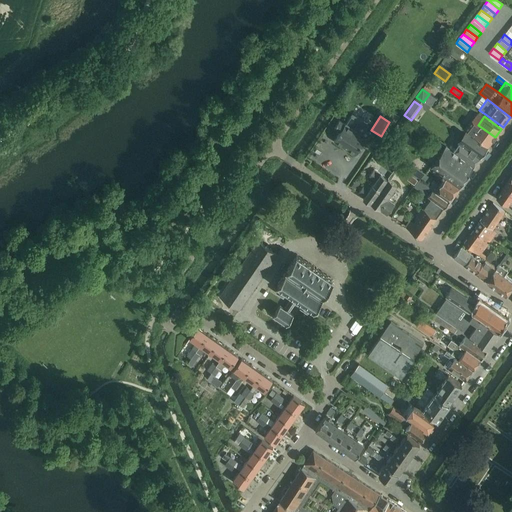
[(472,133),(489,146),(495,137),(478,125),(473,121),(472,120),(465,129),(468,130),(469,131),(472,133)]
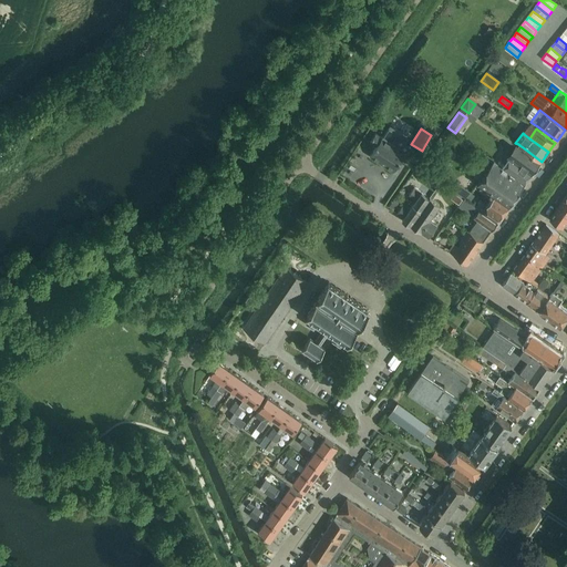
[(377,146),(370,156),(393,172),(405,152),(410,145),(404,142),(405,138),(398,134),(392,143),(382,137),(381,138),(380,137),(375,134),(370,142),(377,146)]
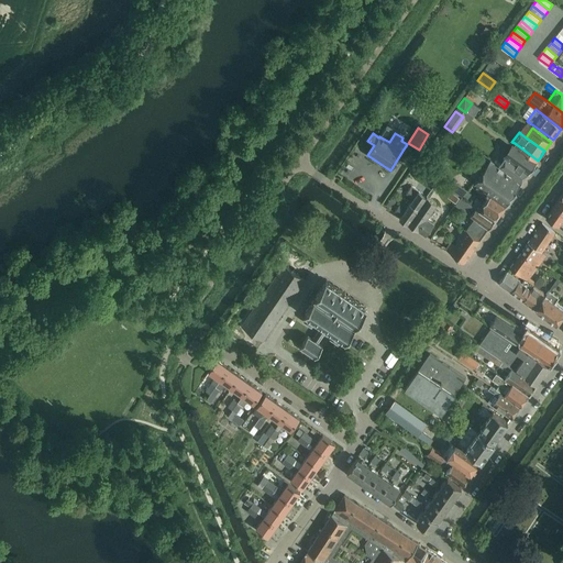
[(515,144),(506,157),(528,174),(538,161),(519,146),(515,144)]
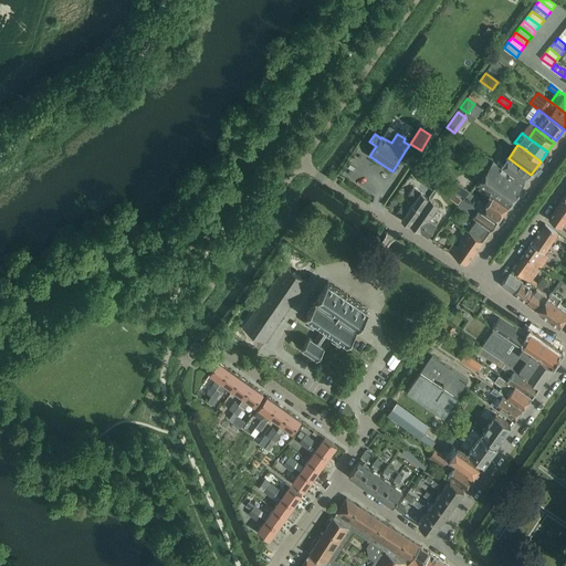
[(507,157),(501,167),(524,184),(531,175),(512,160),(509,158),(507,157)]
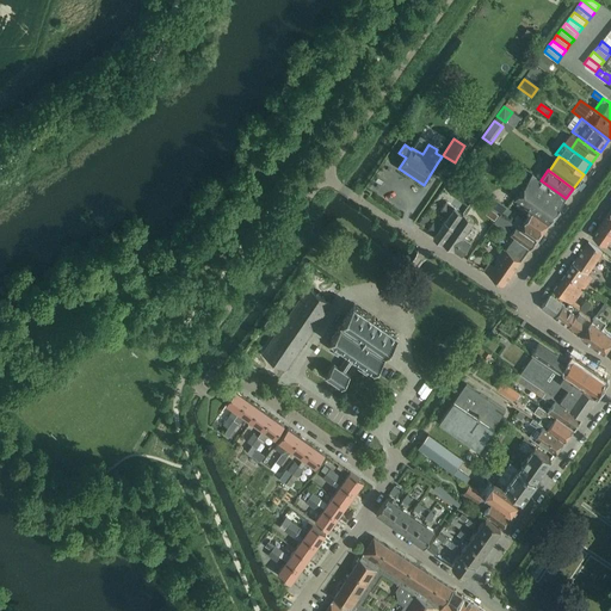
[(548,223),(566,198),(541,180),(532,173),(514,198),(519,202),(548,223)]
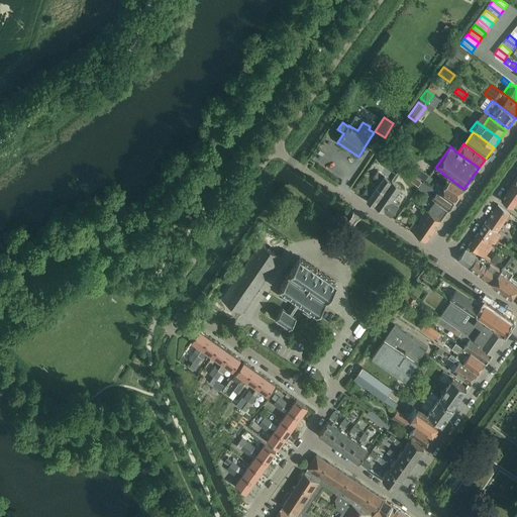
[(428,176),(429,175),(417,167),(412,174),(424,182),(425,180),(428,175),(428,176)]
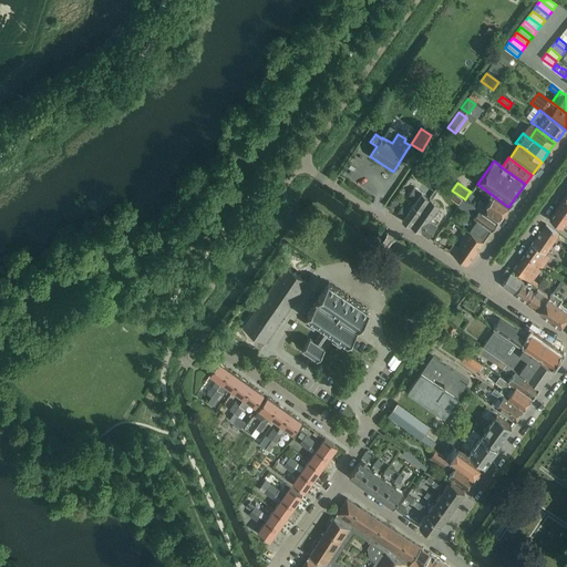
[(416,215),(429,197),(421,192),(414,187),(409,195),(416,199),(410,209),(403,205),(397,214),(403,218),(402,219),(410,225),(416,215)]
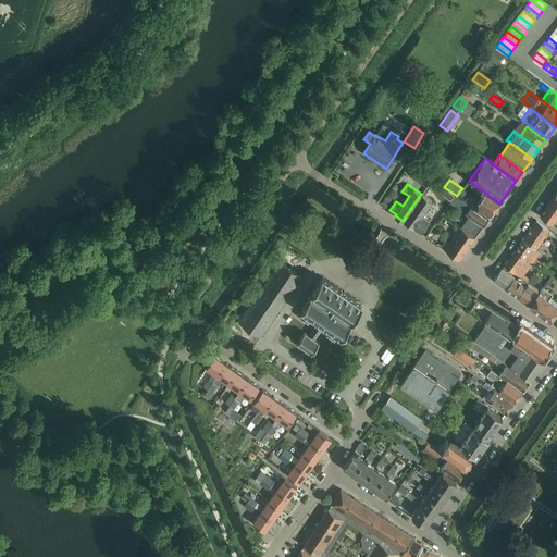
[(493,212),(499,203),(473,184),(470,187),(482,196),(479,200),(478,201),(493,212)]
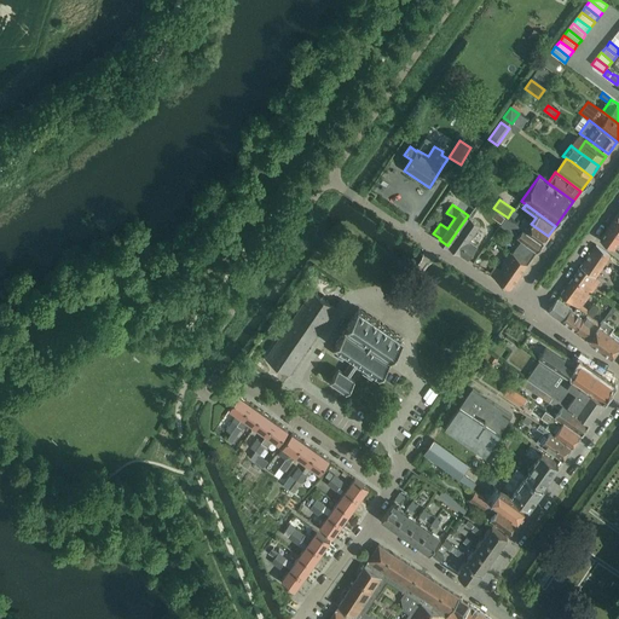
[(449,246),(460,253),(468,259),(478,246),(469,239),(480,224),(469,215),(455,236),(449,246)]
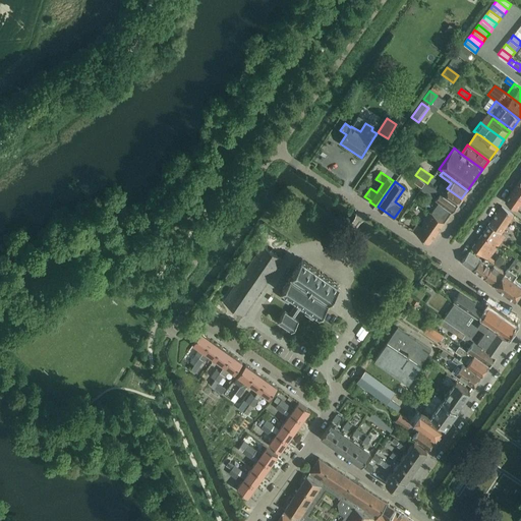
[(435,199),(452,212),(457,205),(438,189),(427,183),(422,190),(435,199)]
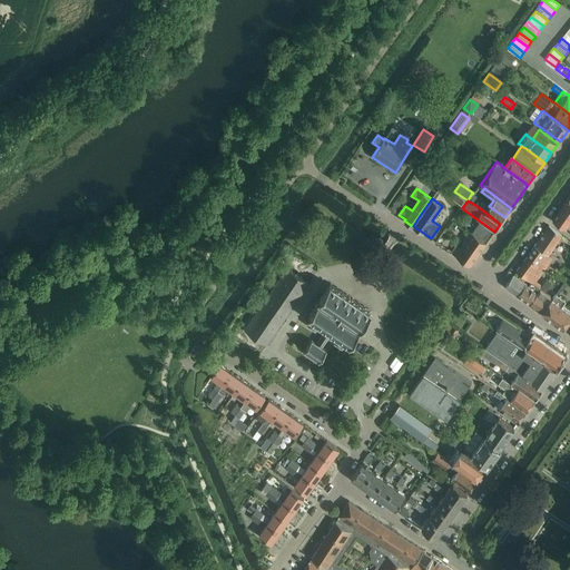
[(500,224),(504,217),(489,206),(490,205),(483,200),(479,207),(500,224)]
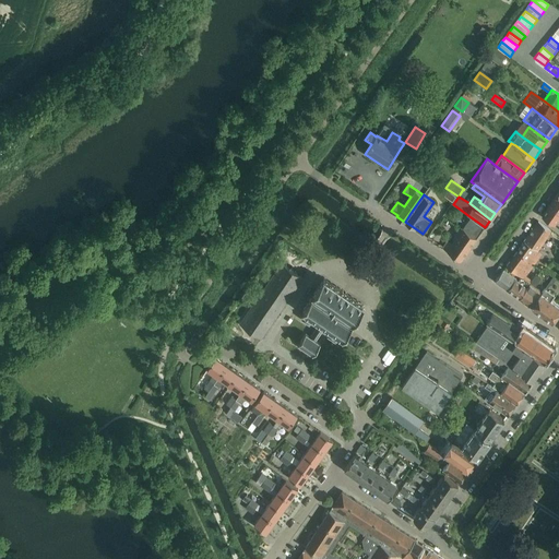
[(555,225),(558,217),(558,209),(550,203),(542,215),(555,225)]
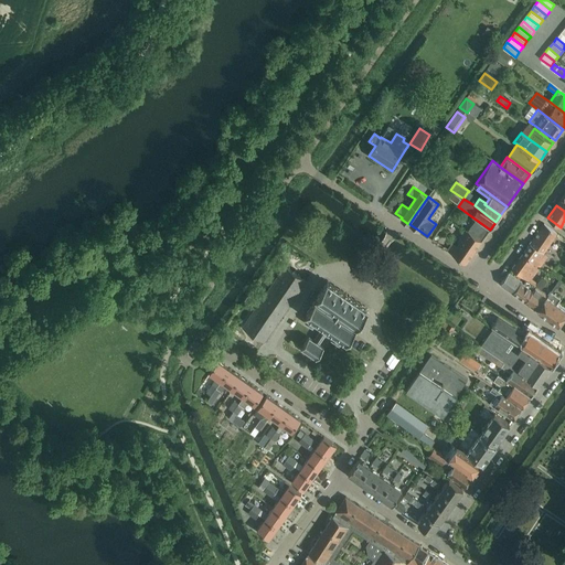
[(471,225),(468,231),(470,233),(481,242),(490,230),(478,222),(476,220),(471,225)]
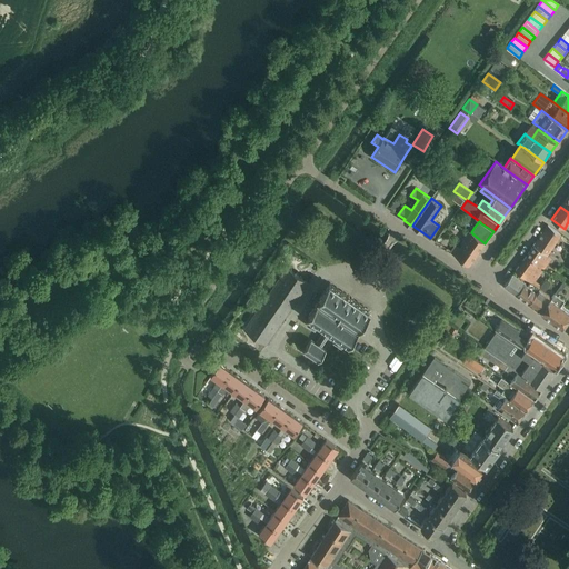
[(535,281),(552,258),(548,255),(562,235),(548,225),(526,256),(516,270),(525,277),(530,281),(541,288),(547,281),(546,280),(541,286),(535,281)]
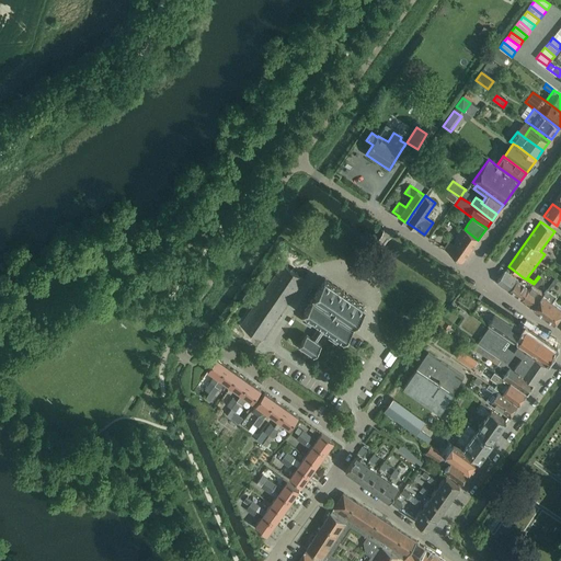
[(444,248),(444,249),(462,262),(478,240),(467,231),(465,229),(462,229),(455,240),(456,241),(454,244),(449,241),(448,242),(444,248)]
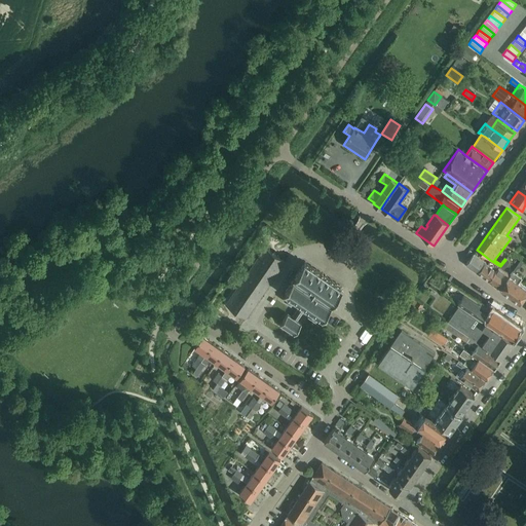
[(247,317),(285,261),(265,248),(226,303),(247,317)]
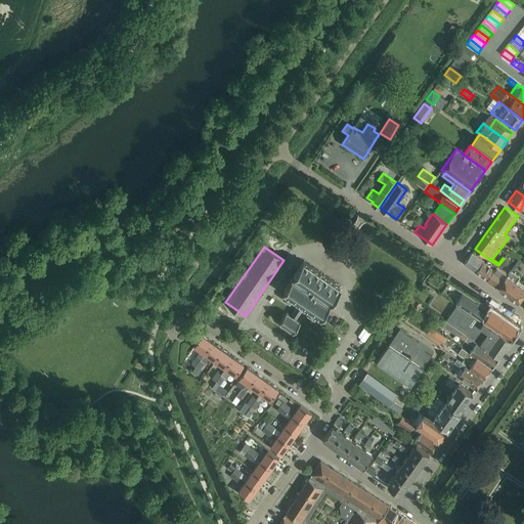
[(485,263),(483,262),(484,261),(472,253),(464,263),(487,279),(498,265),(488,259),(485,263)]
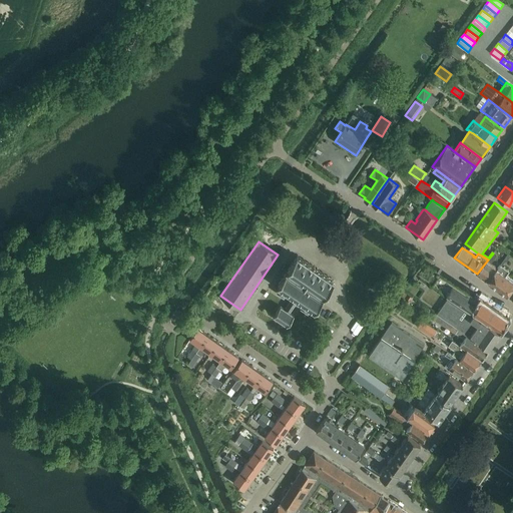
[(491,263),(496,255),(493,253),(488,260),(477,274),(488,282),(498,268),(491,263)]
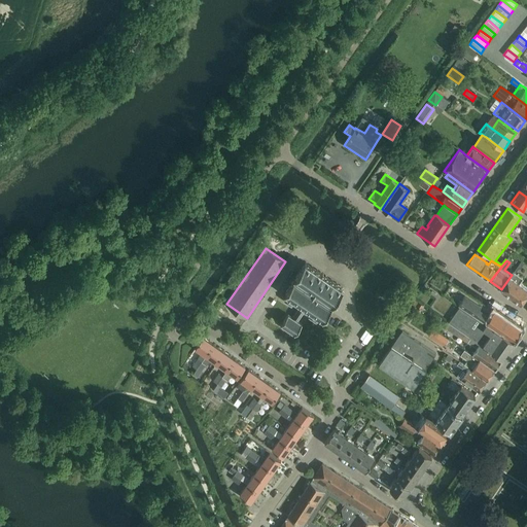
[(323,319),(344,289),(306,262),(285,293),(287,295),(284,300),(291,305),(295,300),(302,304),(292,317),(288,314),(286,316),(281,325),(294,335),(302,323),(297,320),(306,308),(312,312),(309,317),(316,322),(320,317),(323,319)]
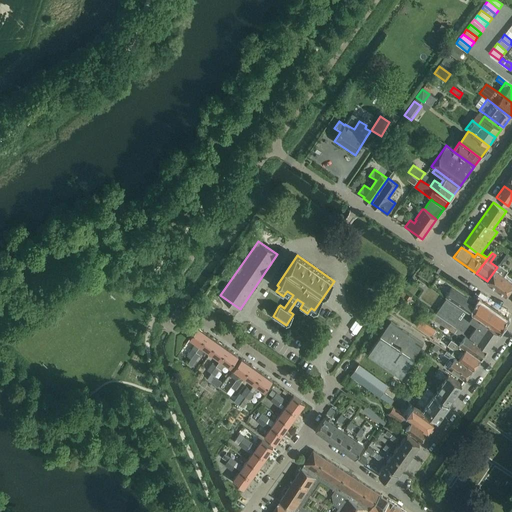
[(507,295),(511,287),(511,279),(505,275),(508,271),(499,264),(497,267),(487,281),(507,295)]
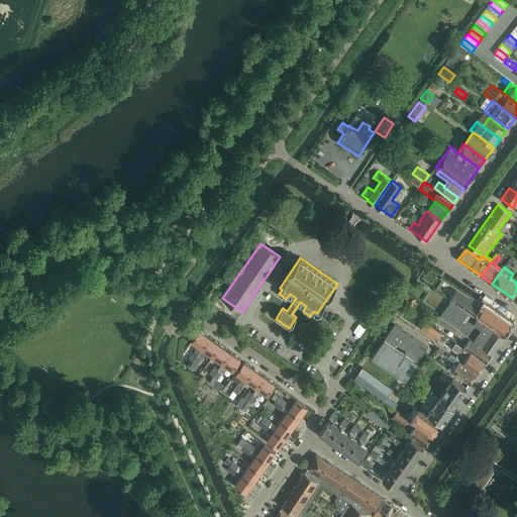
[(449,299),(449,300),(450,301),(476,318),(481,311),(470,304),(472,301),(455,290),(451,296),(449,299)]
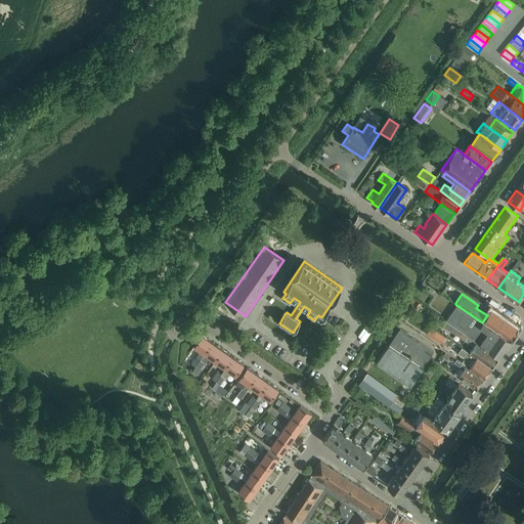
[(418,310),(422,304),(416,300),(412,306),(418,310)]
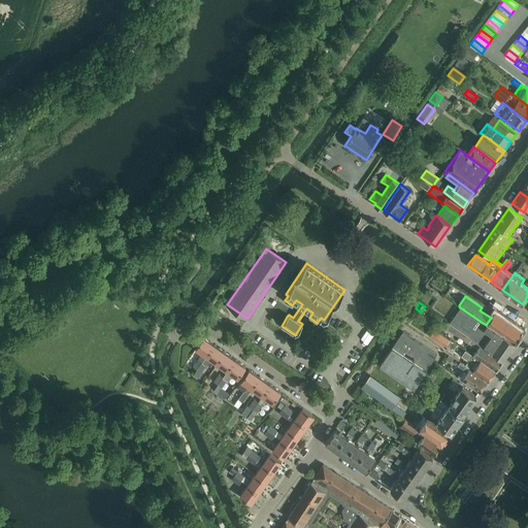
[(502,360),(508,352),(514,343),(486,325),(460,307),(450,323),(502,360)]
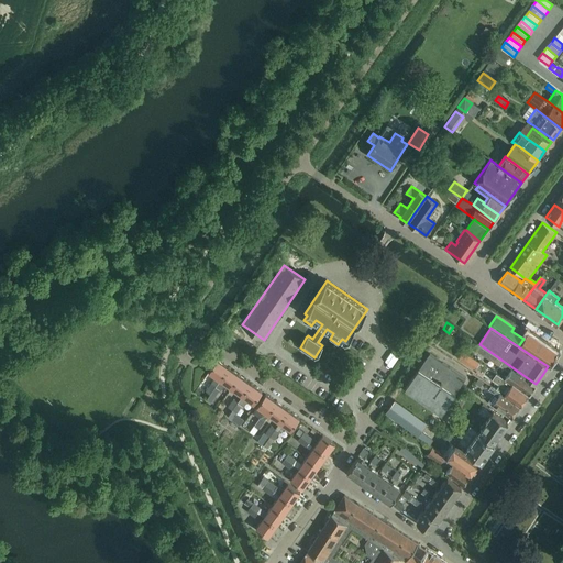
[(523,339),(518,346),(548,366),(558,354),(555,353),(555,352),(528,333),(523,339)]
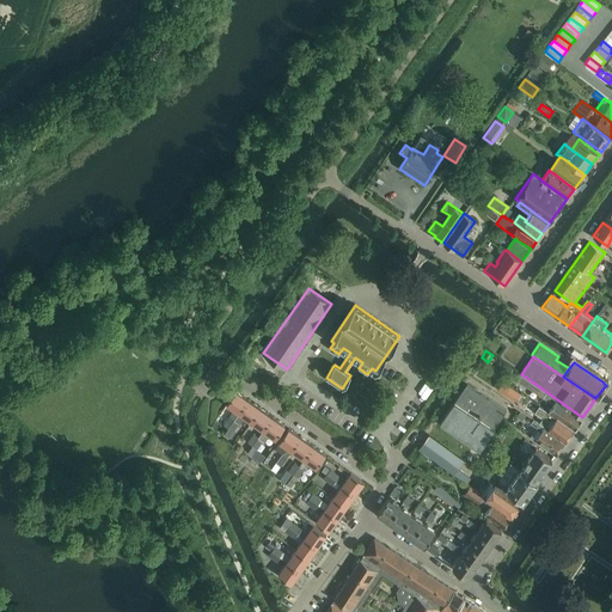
[(575,429),(582,417),(521,374),(518,380),(554,404),(549,411),(557,416),(575,429)]
